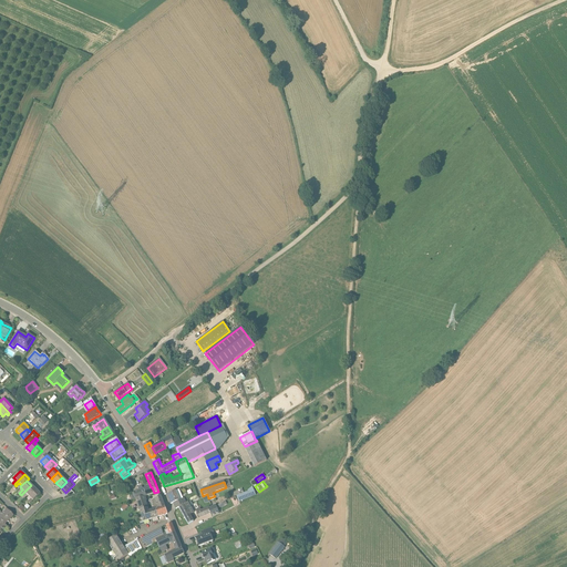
[(35,490),(31,485),(21,495),(22,496),(26,494),(29,496),(35,490)]
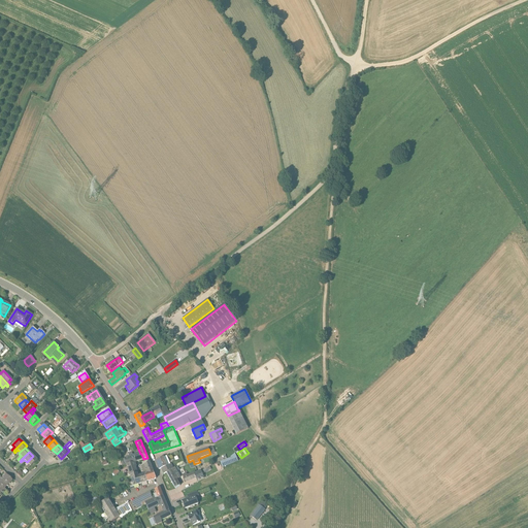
[(135,462),(143,459),(141,454),(140,454),(133,456),(132,454),(128,455),(129,458),(125,459),(127,465),(134,463),(135,462)]
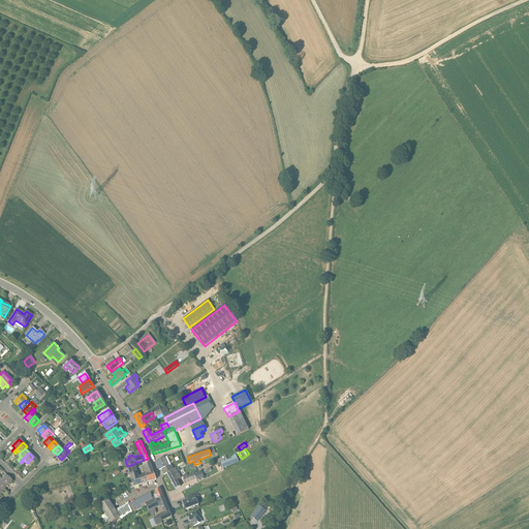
[(222,468),(235,464),(234,460),(237,459),(235,456),(232,458),(232,459),(227,460),(220,463),(222,468)]
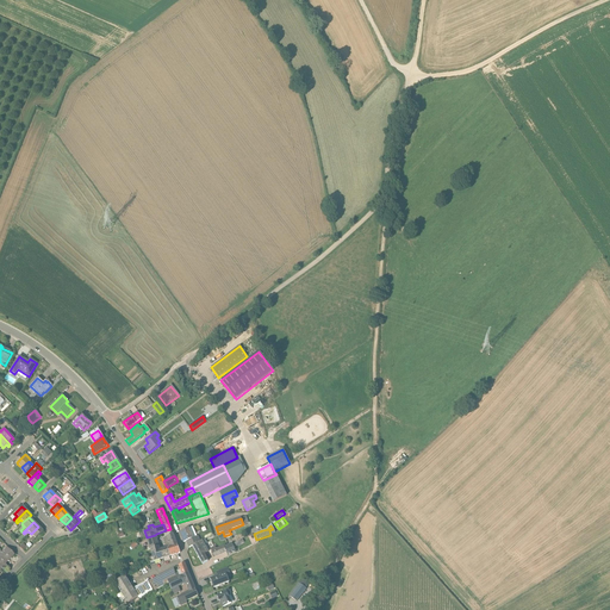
[(43,531),(38,527),(31,534),(33,537),(30,540),(32,542),(43,531)]
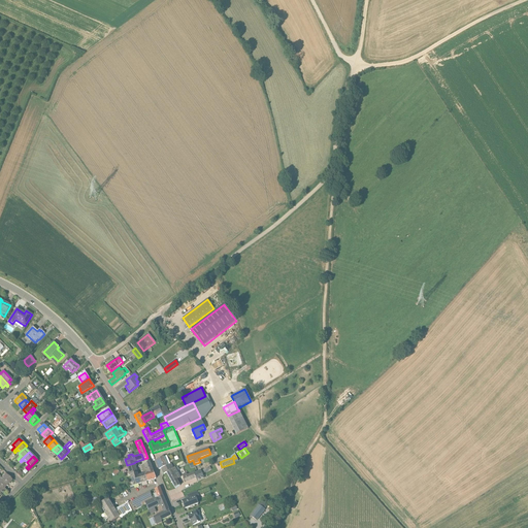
[(161,469),(164,474),(167,472),(169,471),(169,470),(173,468),(171,464),(170,464),(167,466),(166,463),(169,461),(167,456),(163,458),(163,457),(156,460),(159,469),(161,469)]
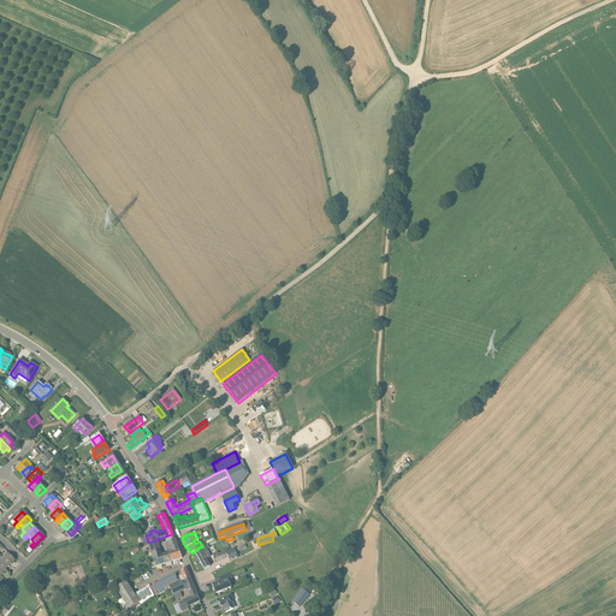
[(157,540),(140,545),(142,554),(143,554),(146,557),(152,556),(160,552),(158,545),(159,545),(158,539),(157,540)]
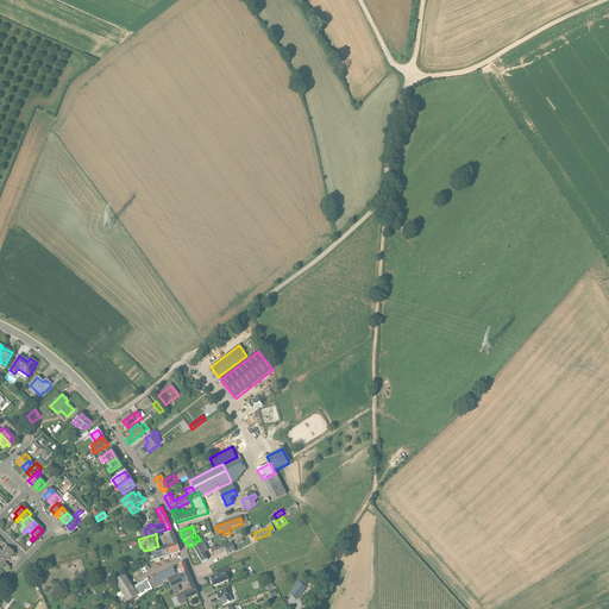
[(168,538),(164,539),(165,541),(168,547),(169,547),(177,544),(173,534),(167,537),(168,538)]
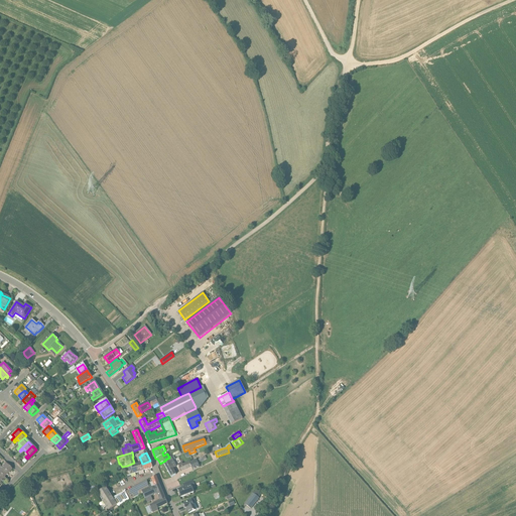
[(56,460),(57,464),(56,464),(58,469),(72,465),(70,461),(70,462),(69,462),(68,459),(68,458),(68,457),(62,458),(63,459),(61,459),(61,458),(59,459),(56,460)]
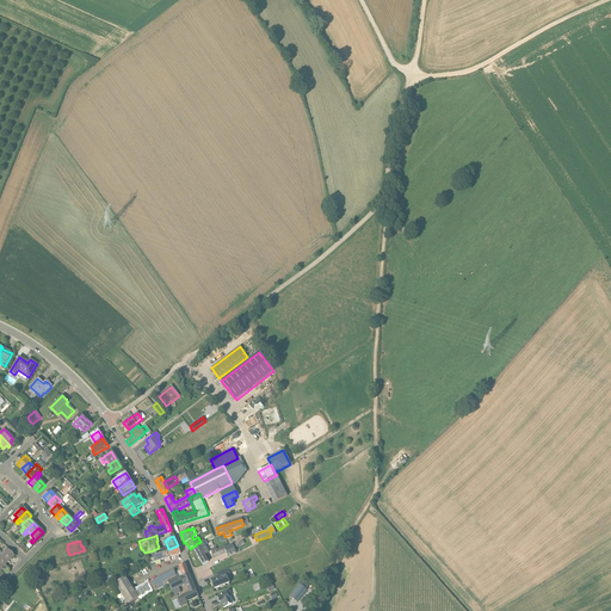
[(209,553),(205,545),(203,541),(201,542),(196,544),(196,545),(193,547),(203,566),(209,562),(204,555),(209,553)]
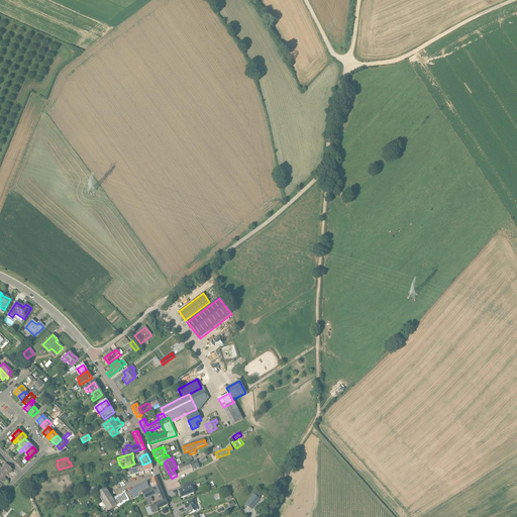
[(191,462),(189,462),(192,469),(193,472),(200,469),(199,468),(201,467),(200,464),(199,461),(199,460),(197,461),(197,460),(191,463),(191,462)]
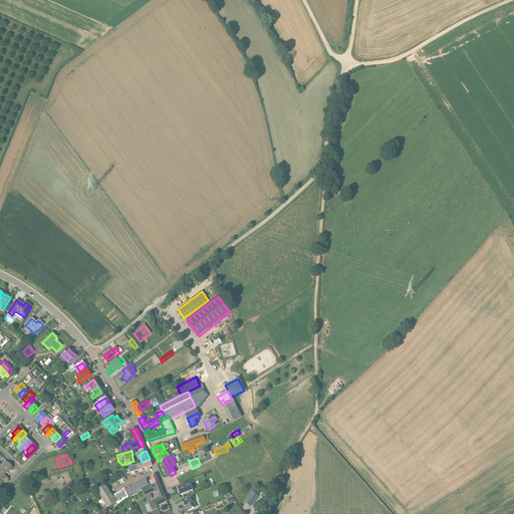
[(141,462),(144,469),(152,466),(150,459),(143,462),(142,462),(141,462)]
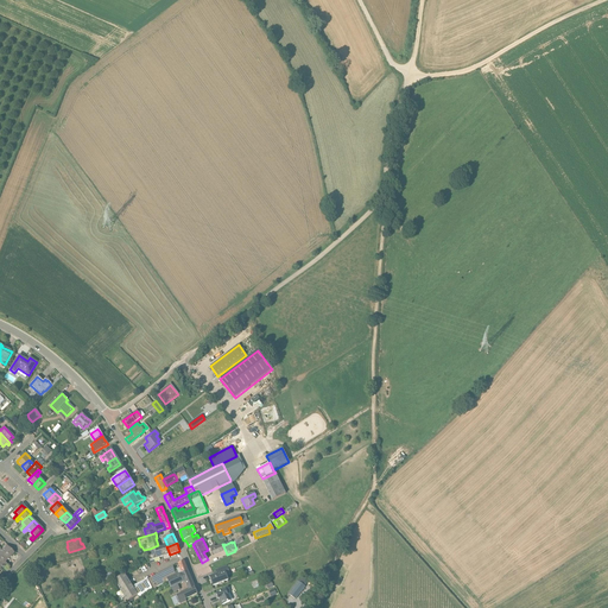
[(46,552),(45,552),(48,559),(62,555),(61,550),(59,550),(58,546),(58,545),(57,544),(52,545),(54,546),(51,548),(50,546),(49,546),(45,550),(46,552)]
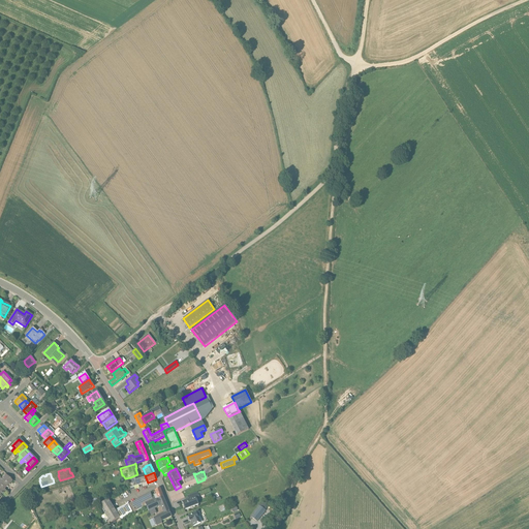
[(185,484),(196,479),(193,473),(187,476),(187,474),(183,476),(184,479),(183,479),(185,484)]
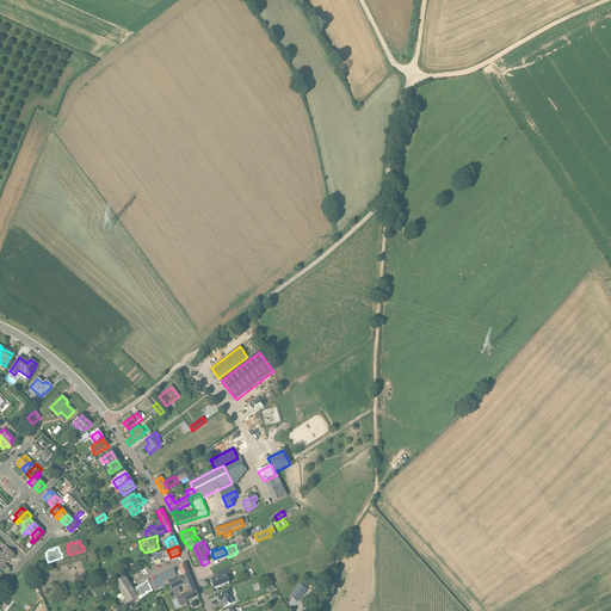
[(162,560),(160,551),(159,548),(150,551),(153,559),(154,562),(162,560)]
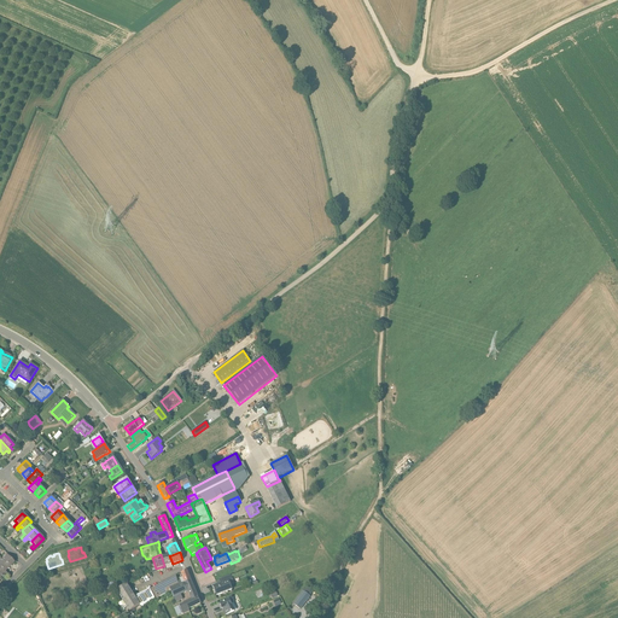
[(3,560),(10,567),(15,563),(7,555),(3,560)]
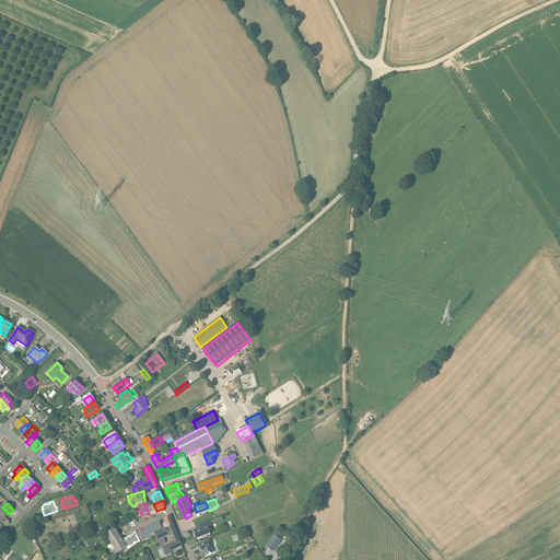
[(147,505),(149,513),(156,511),(153,503),(147,505)]
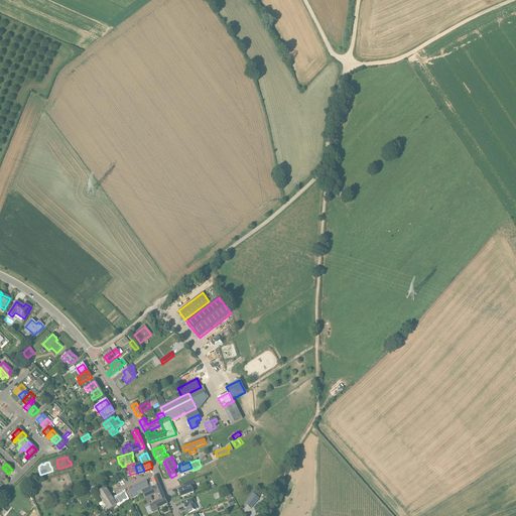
[(149,489),(141,492),(142,494),(143,494),(145,500),(151,497),(156,495),(155,494),(153,488),(159,485),(156,477),(151,479),(152,483),(150,484),(152,488),(149,489)]
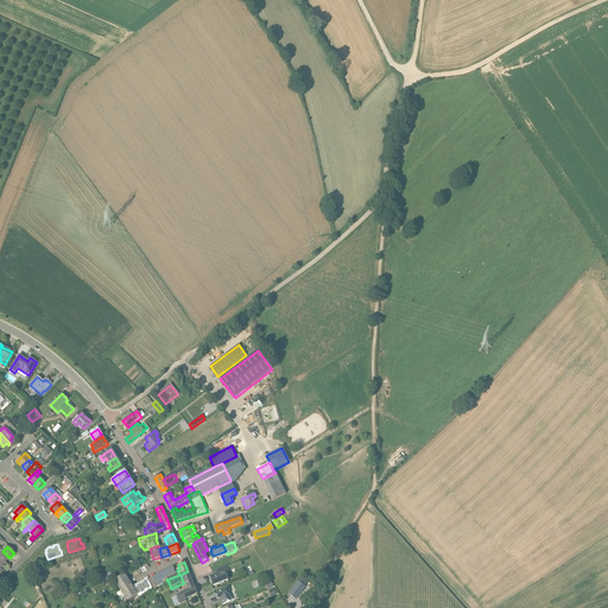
[(147,580),(152,590),(168,582),(166,580),(176,576),(173,567),(147,580)]
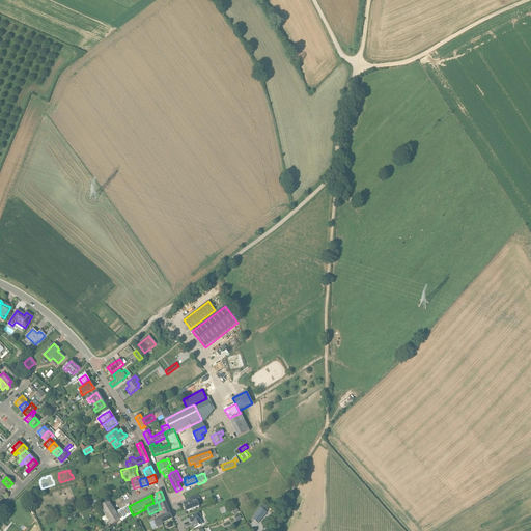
[(190,502),(184,504),(184,506),(184,508),(186,510),(186,511),(199,506),(196,499),(199,498),(198,495),(189,499),(190,502)]
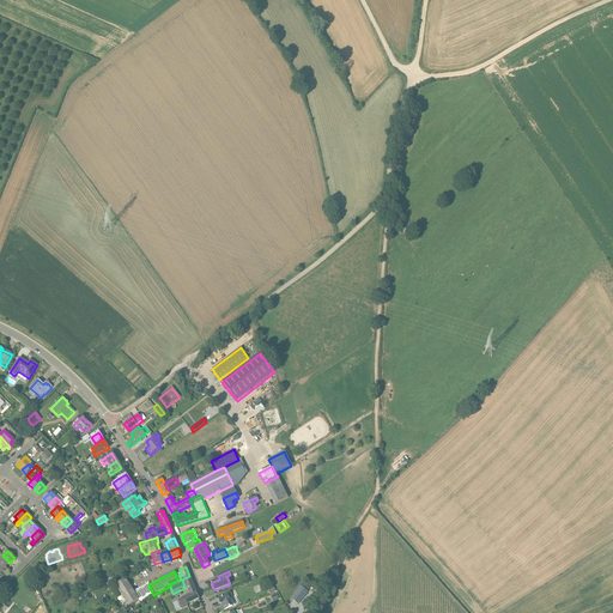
[(182,580),(184,587),(186,588),(187,587),(190,595),(181,600),(178,601),(181,606),(182,610),(188,607),(187,605),(199,599),(196,593),(189,576),(182,580)]
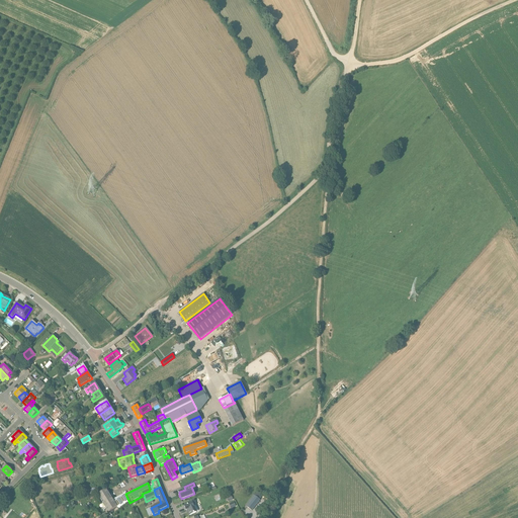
[(99,499),(108,493),(106,490),(97,495),(99,499)]
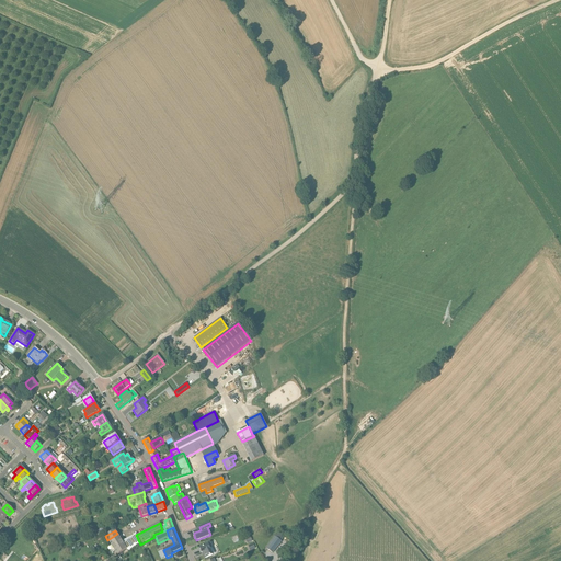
[(126,549),(122,541),(117,534),(107,540),(116,554),(126,549)]
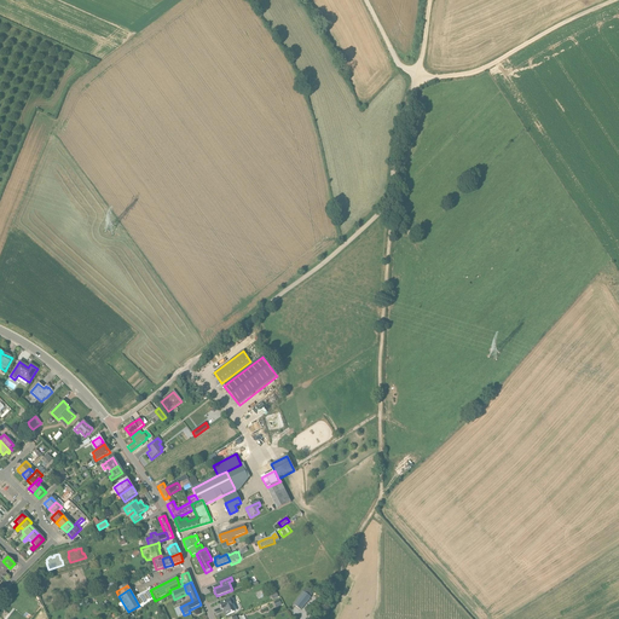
[(155,601),(150,590),(134,597),(139,606),(142,611),(155,601)]
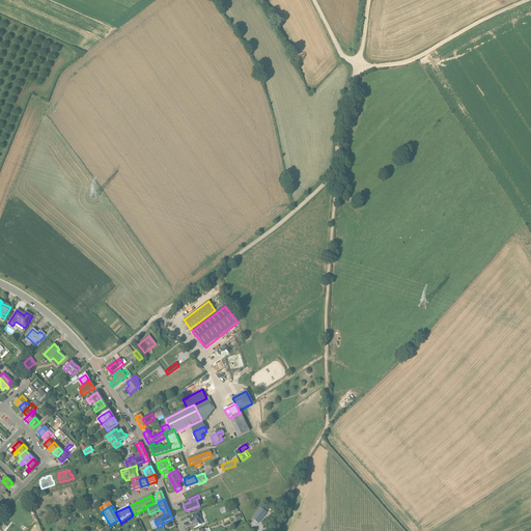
[(267,512),(261,509),(258,513),(262,518),(267,512)]
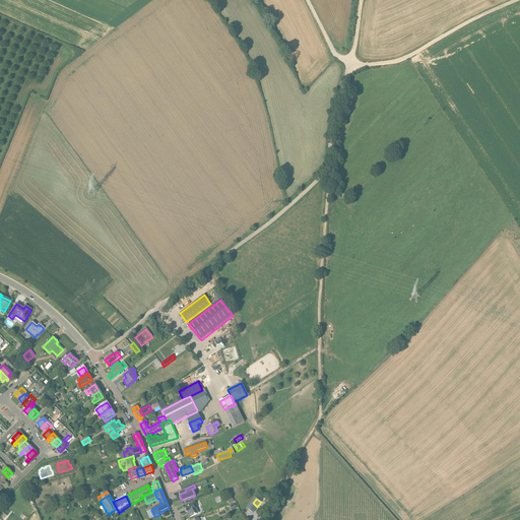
[(197,514),(194,508),(197,507),(195,503),(191,504),(192,506),(185,509),(187,513),(189,513),(191,517),(197,514)]
